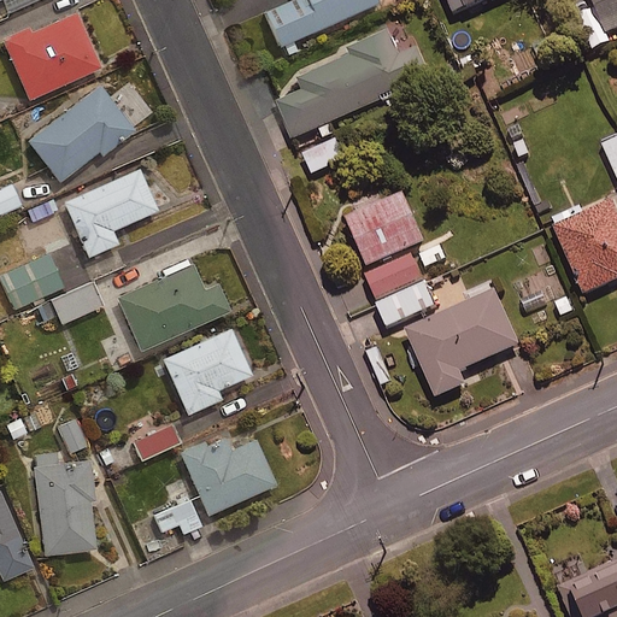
[(378,6),(375,0),(294,0),(263,15),(280,50),(378,6)]
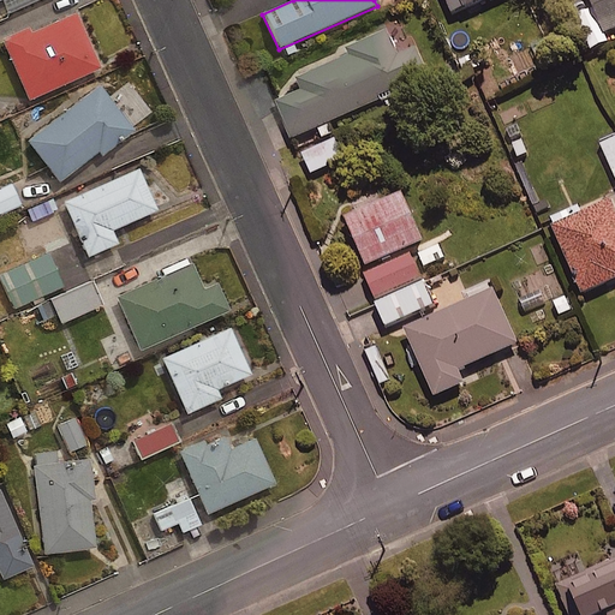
[(495,0),(459,0),(466,13),(495,0)]
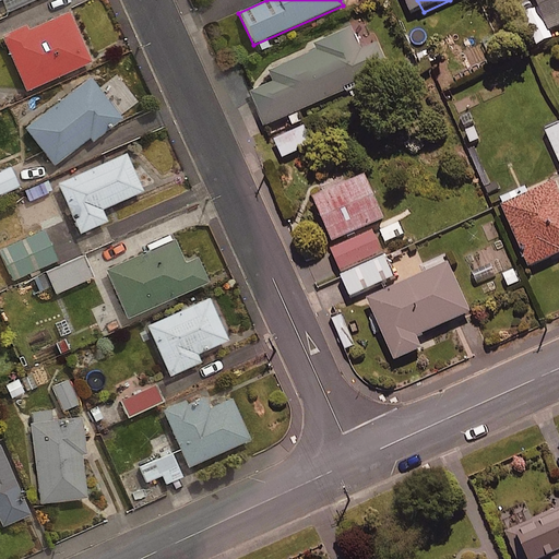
[(558,0),(535,0),(550,34),(558,31),(558,0)]
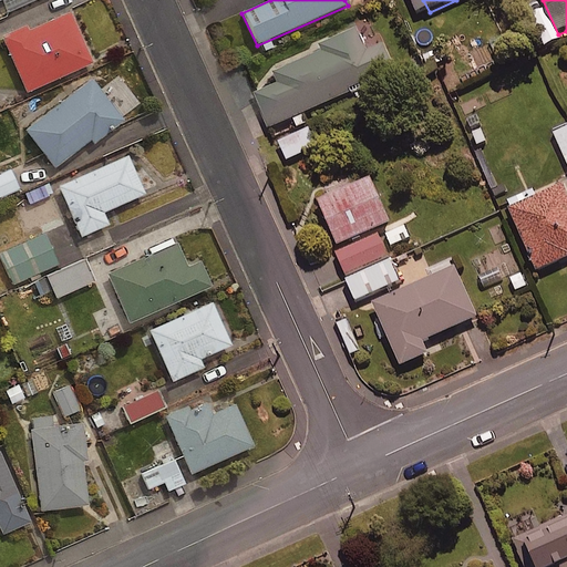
[(91,65),(68,13),(27,32),(24,27),(0,38),(0,39),(26,94),(91,65)]
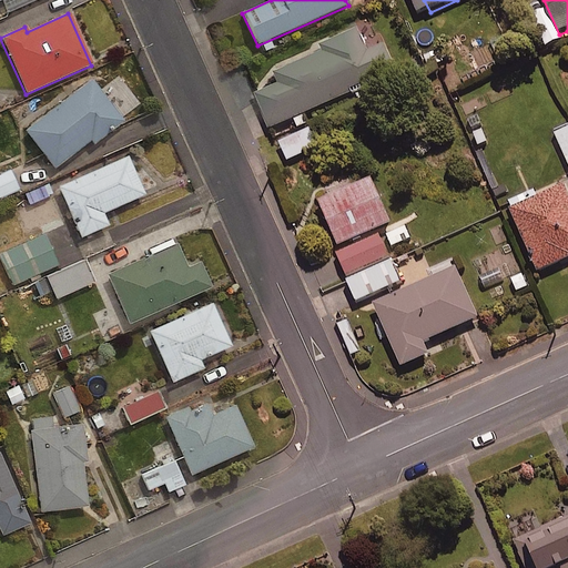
[(368,56),(355,28),(316,44),(318,50),(270,72),(275,83),(253,93),(270,131),(396,74),(384,48),(368,56)]
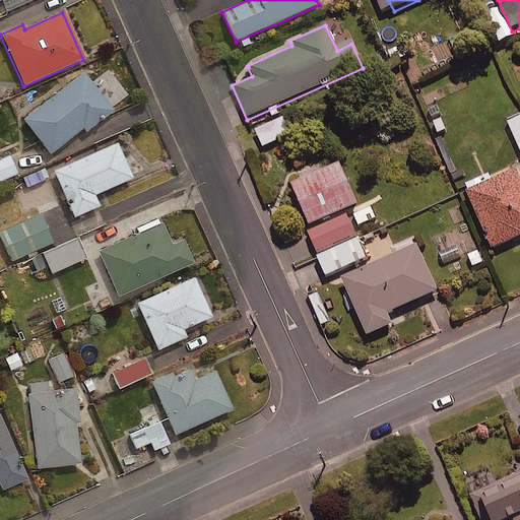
[(113,112),(82,72),(20,121),(49,156),(81,130),(84,134),(113,112)]
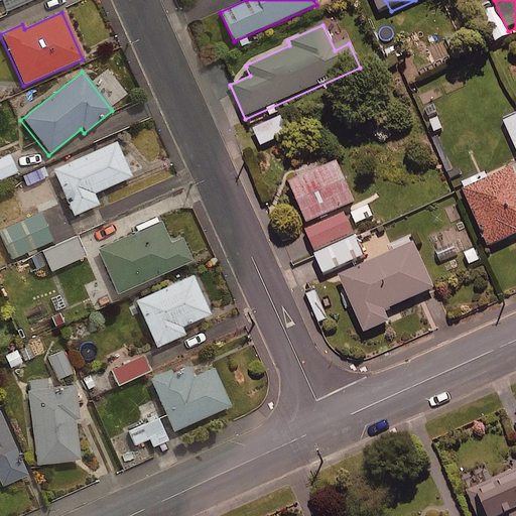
[(515,117),(503,123),(515,153),(515,117)]
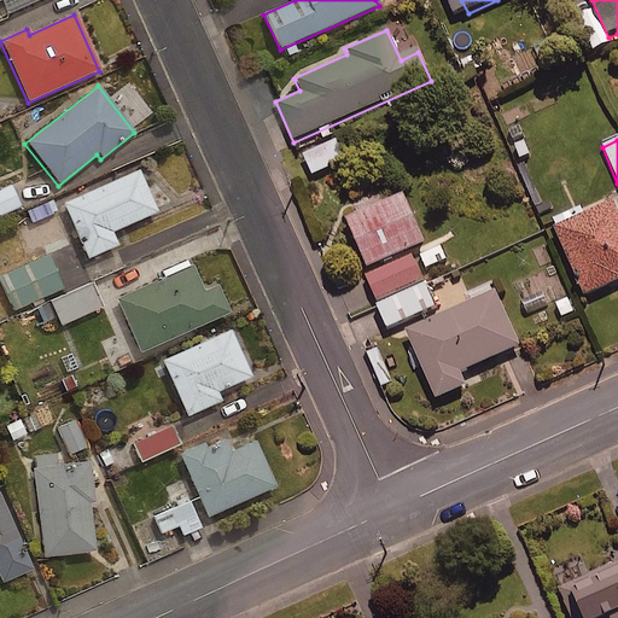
[(345,161),(337,141),(303,156),(313,175),(345,161)]
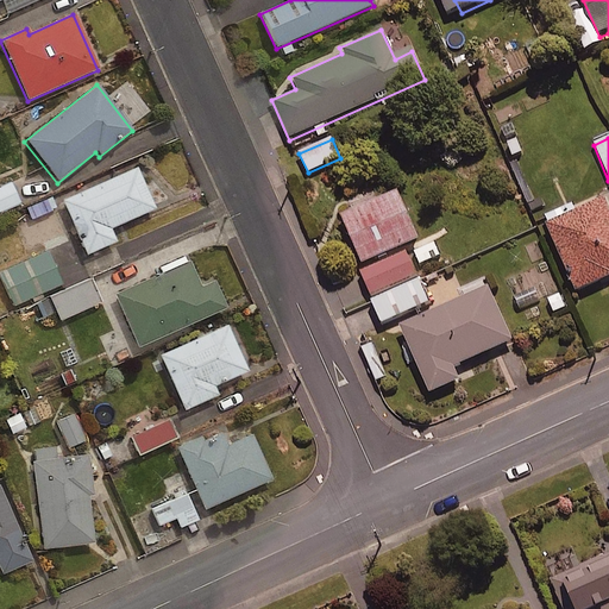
[(155,211),(136,169),(61,202),(85,257),(115,244),(110,230),(155,211)]
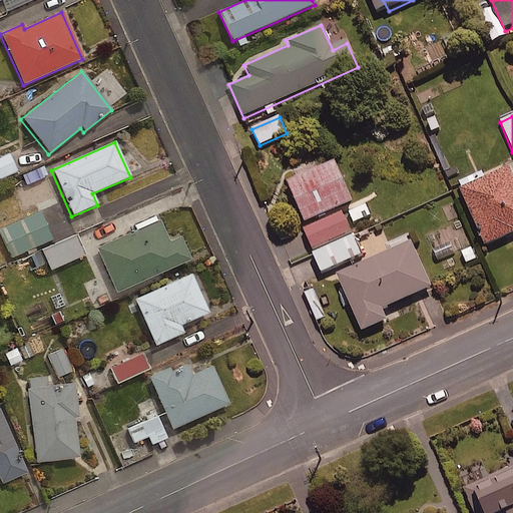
[(0,176),(16,170),(8,153),(0,156),(0,176)]
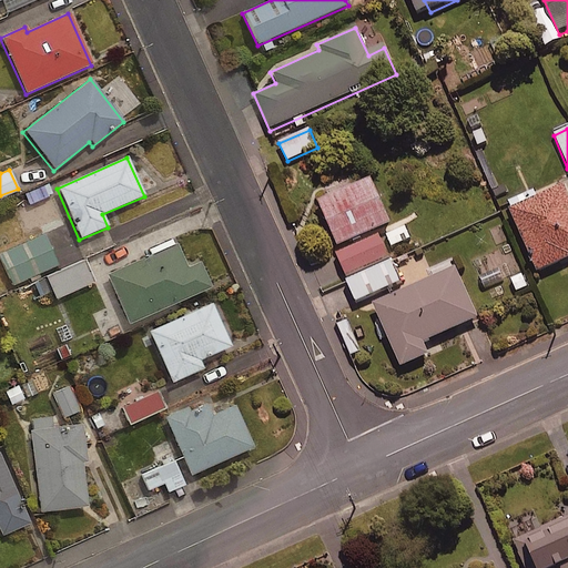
[(391,227),(371,182),(318,205),(340,251),(391,227)]
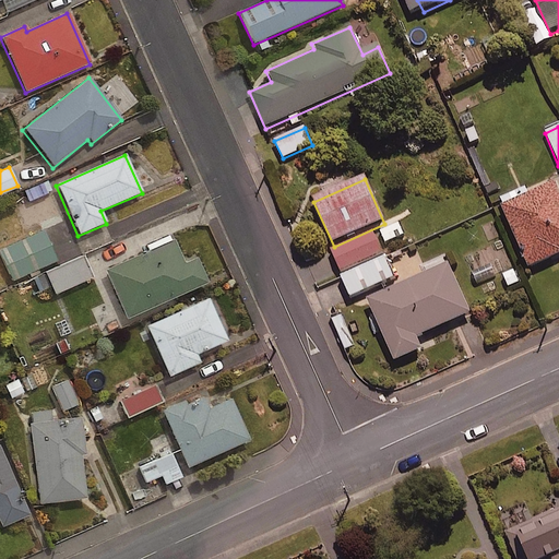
[(558,191),(556,186),(502,210),(531,272),(558,259),(558,191)]
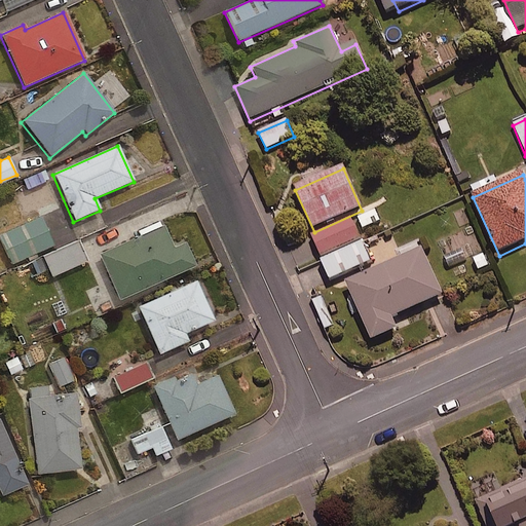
[(53,243),(40,216),(0,233),(0,240),(10,263),(53,243)]
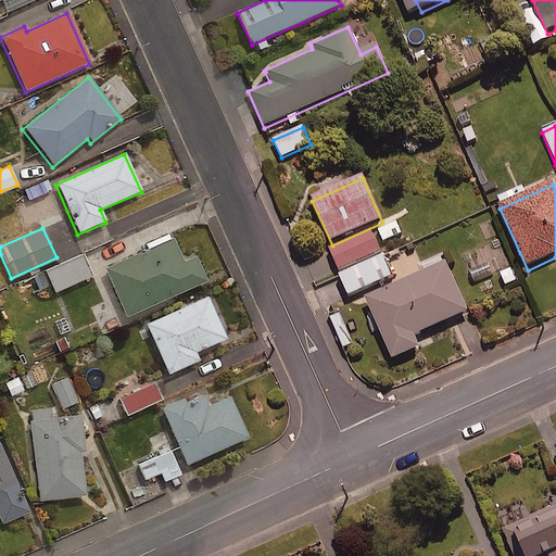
[(381,252),(371,231),(330,250),(339,270),(381,252)]
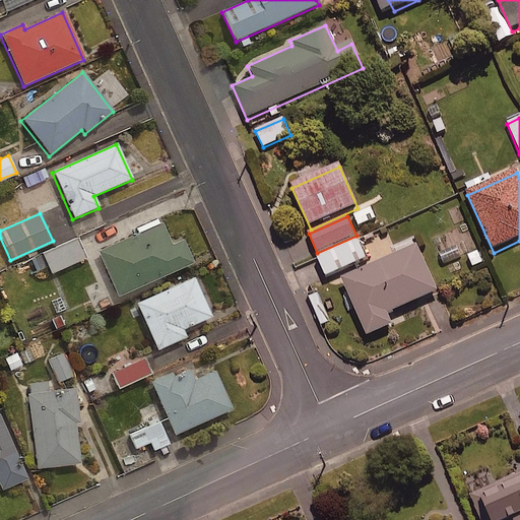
[(161,223),(98,252),(117,298),(193,264),(183,241),(171,246),(161,223)]
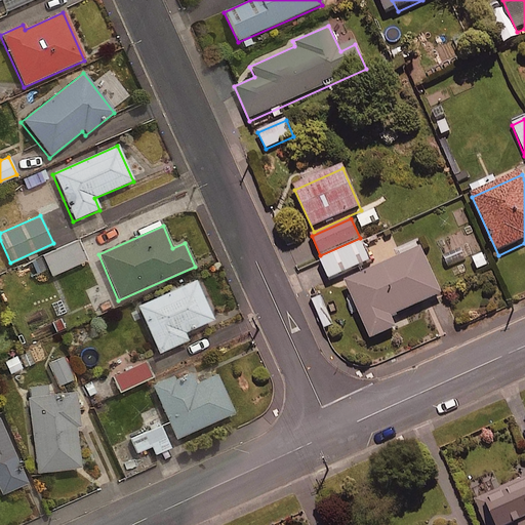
[(48,271),(49,275),(85,259),(78,241),(31,261),(37,276),(48,271)]
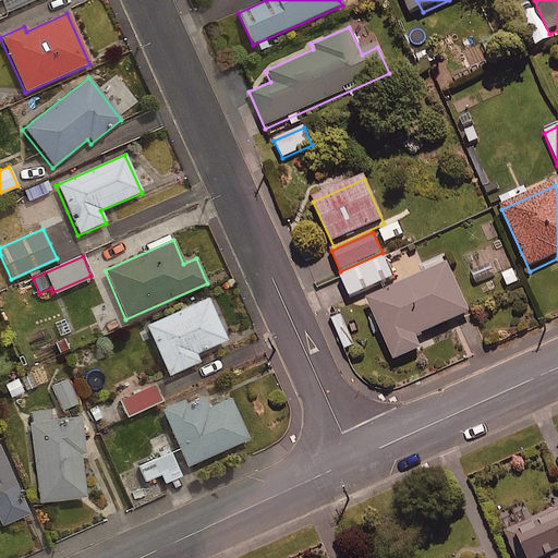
[(395,277),(386,257),(341,278),(350,296),(395,277)]
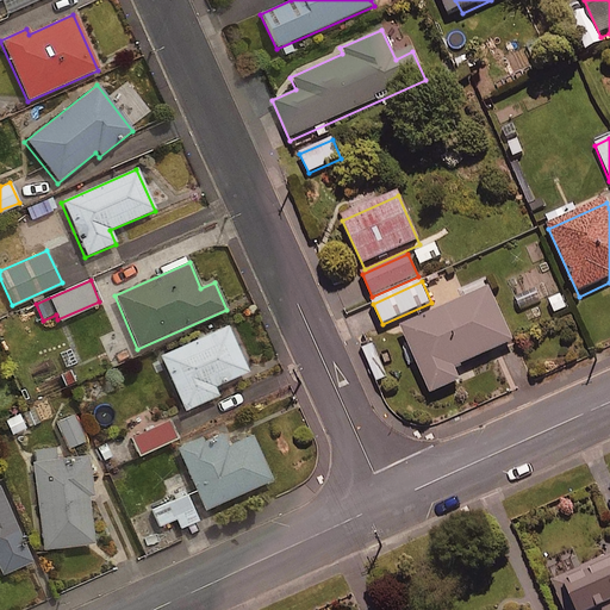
[(515,346),(490,291),(402,331),(431,398),(462,385),(456,373),(515,346)]
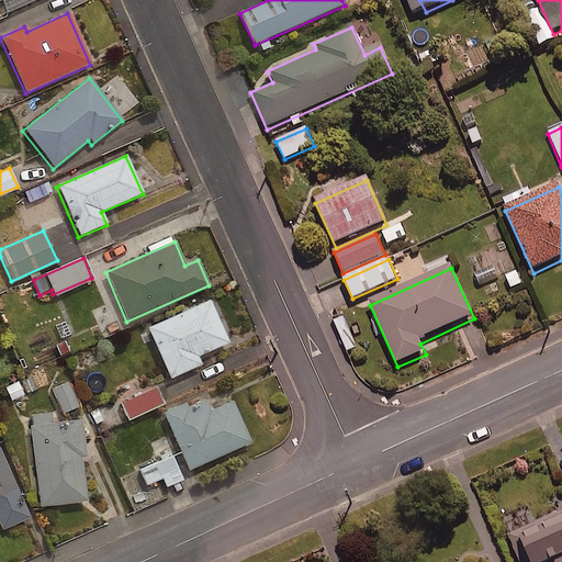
[(209,302),(147,330),(170,380),(201,366),(198,358),(228,344),(209,302)]
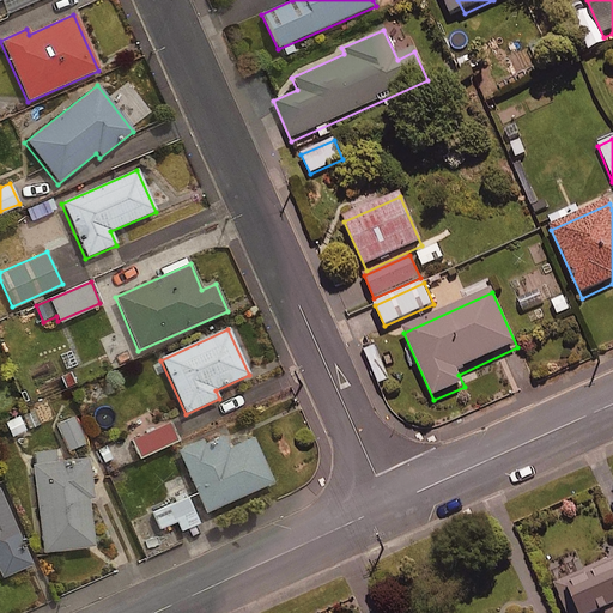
[(28,410),(1,420),(10,438),(35,428),(28,410)]
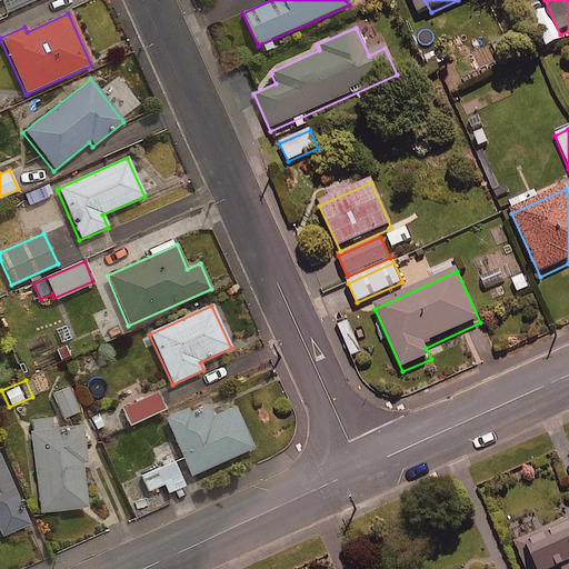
[(79,409),(70,386),(52,393),(61,417),(79,409)]
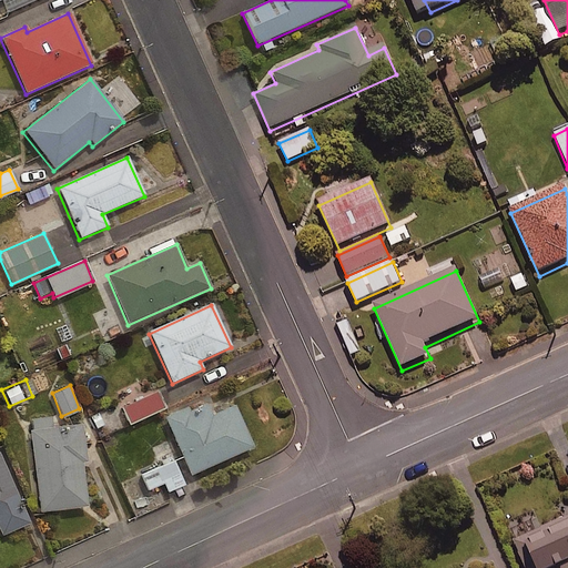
[(164,406),(156,391),(122,407),(130,423),(164,406)]
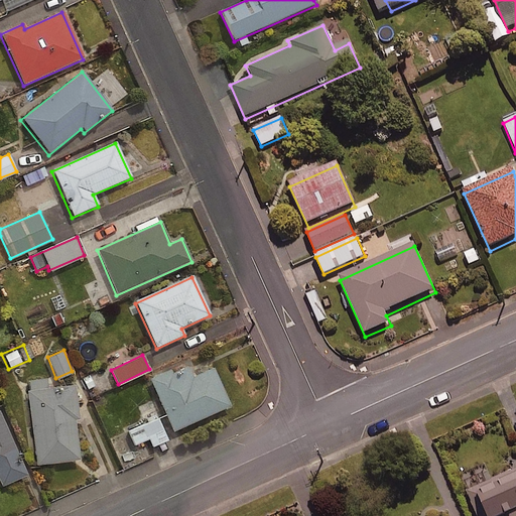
[(230,408),(212,370),(192,379),(187,368),(171,376),(169,371),(148,381),(172,433),(230,408)]
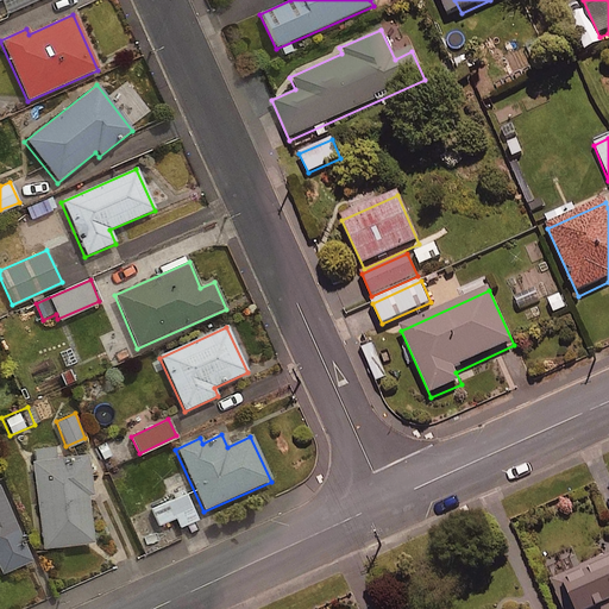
[(92,497),(87,457),(32,464),(42,551),(93,545),(88,497),(92,497)]
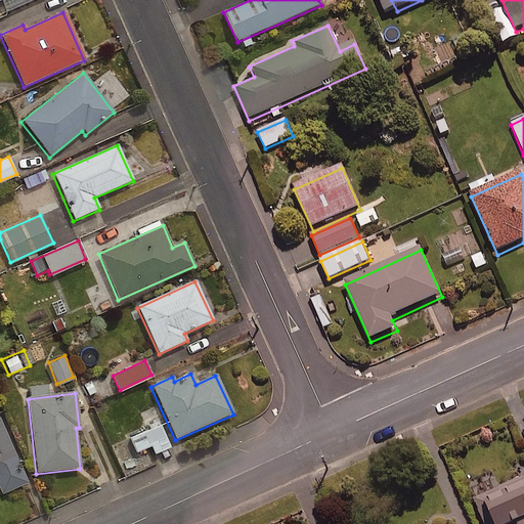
[(0,484),(4,492),(30,481),(1,416),(0,416),(0,484)]
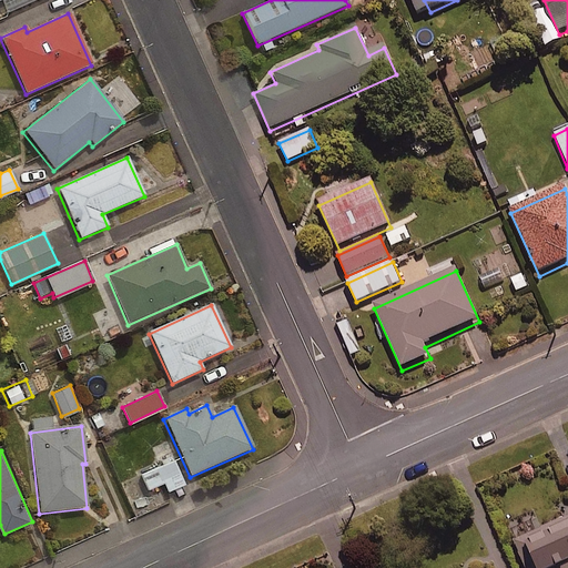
[(182,485),(174,459),(140,470),(145,488),(163,483),(165,489),(182,485)]
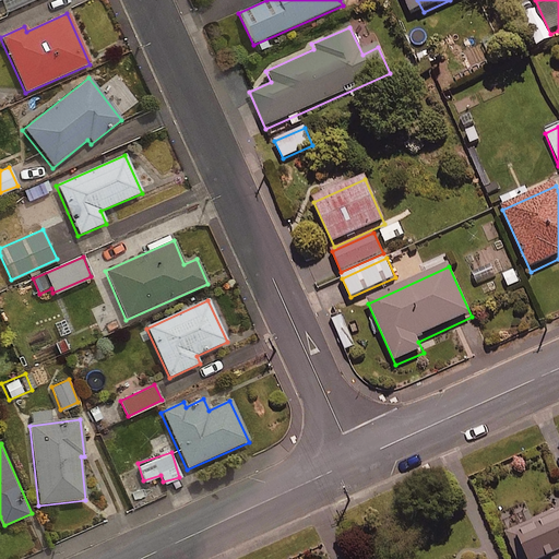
[(558,558),(558,511),(506,535),(515,558),(558,558)]
